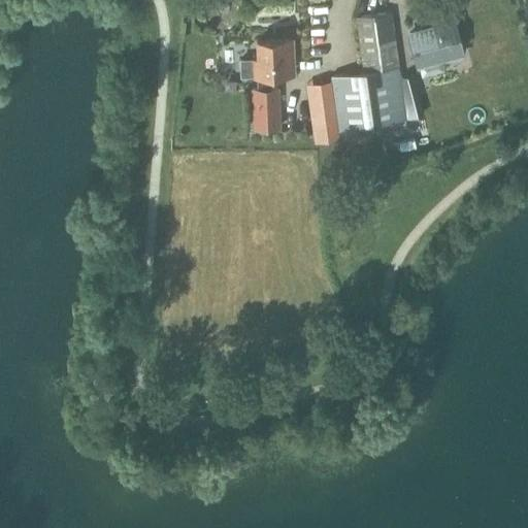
[(302,0),(303,9),(325,8),(324,0),(302,0)]
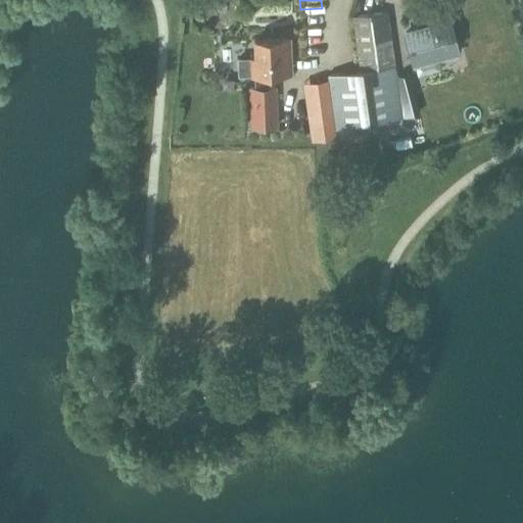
[(226,14),(228,6),(220,4),(218,11),(226,14)]
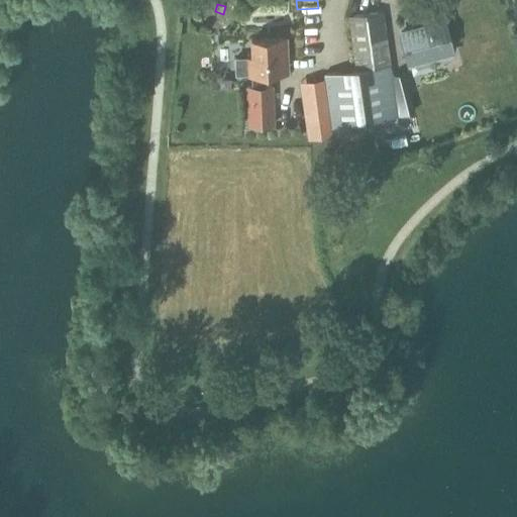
[(355,57),(389,52),(383,11),(349,15),(355,57)]
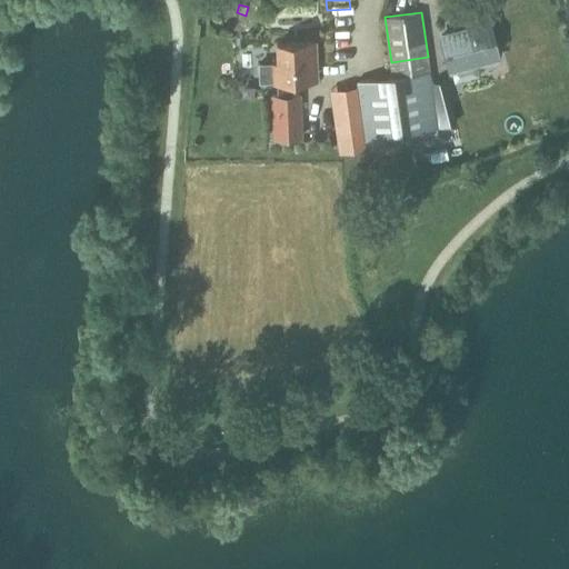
[(450,73),(501,58),(488,12),(466,19),(468,27),(438,36),(450,73)]
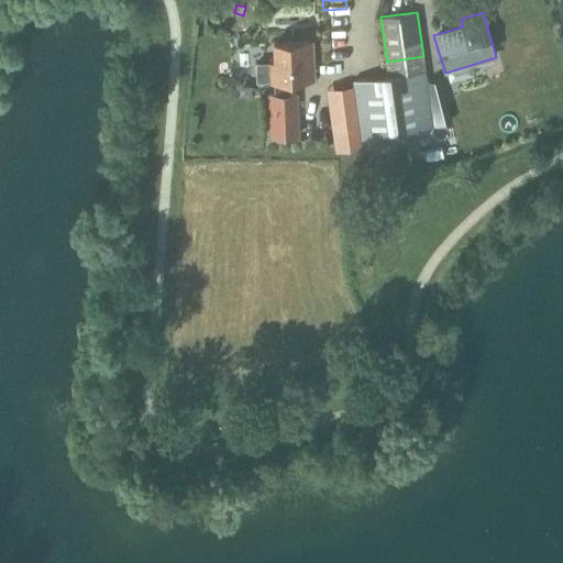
[(268,62),(256,62),(257,80),(275,80),(275,95),(269,95),(271,136),(299,135),(298,92),(290,92),(289,80),(315,79),(313,40),(272,41),(273,61),(268,61),(268,62)]
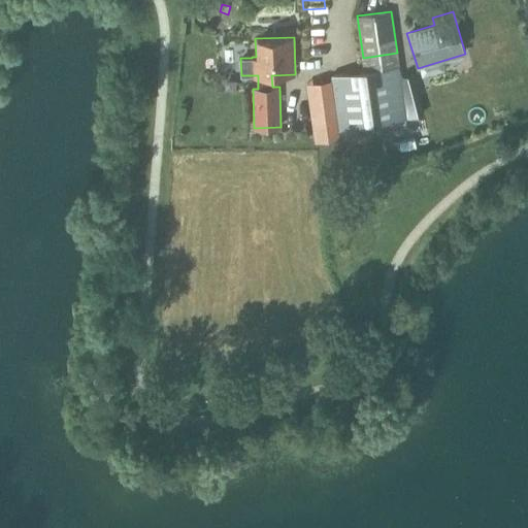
[(363,58),(365,70),(332,75),(340,136),(373,132),(372,122),(406,118),(397,53),(363,58)]
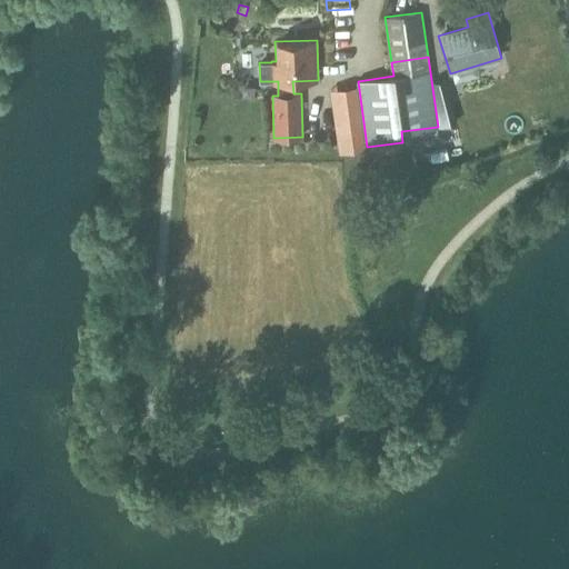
[(358,87),(338,90),(333,90),(342,155),(368,151),(358,87)]
